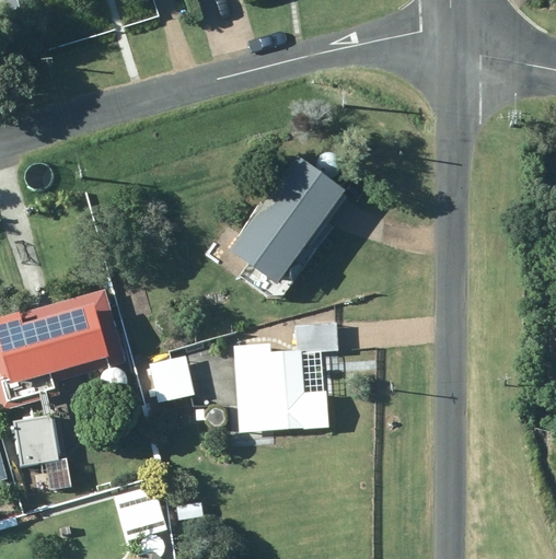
[(301,156),(233,251),(280,286),(349,191),(301,156)]
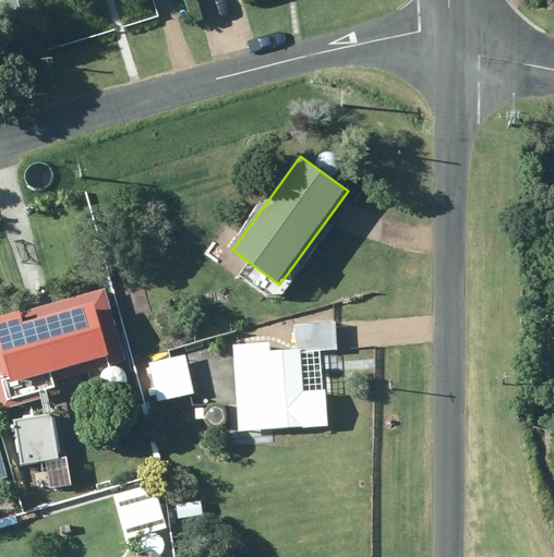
[(125,288),(133,315),(149,311),(142,283),(125,288)]
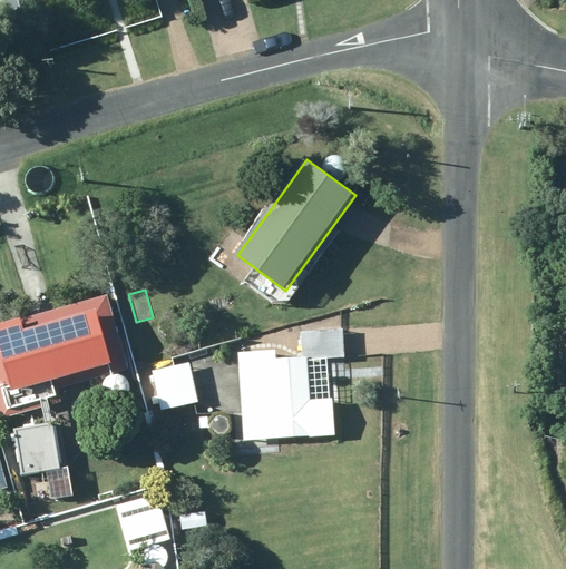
[(106,295),(0,324),(0,410),(2,419),(59,402),(55,389),(127,368),(106,295)]
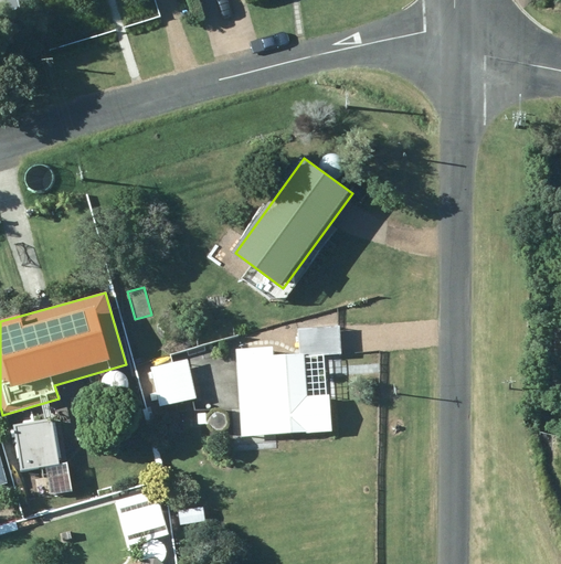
[(272,435),(331,431),(330,395),(306,396),(304,355),(342,353),(340,323),(298,327),(299,352),(272,353),(272,347),(235,349),(239,407),(270,406),(272,435)]
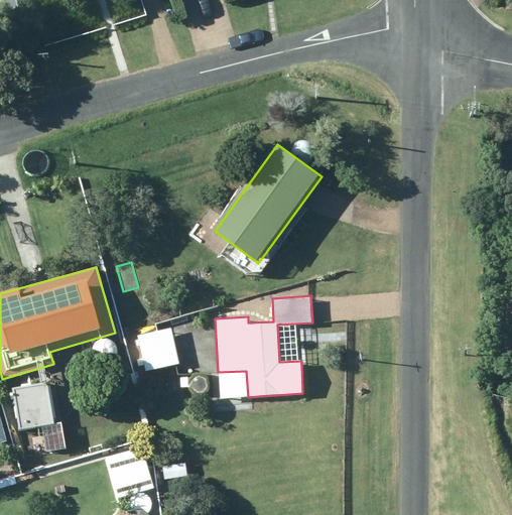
[(144,371),(178,363),(170,329),(136,337),(144,371)]
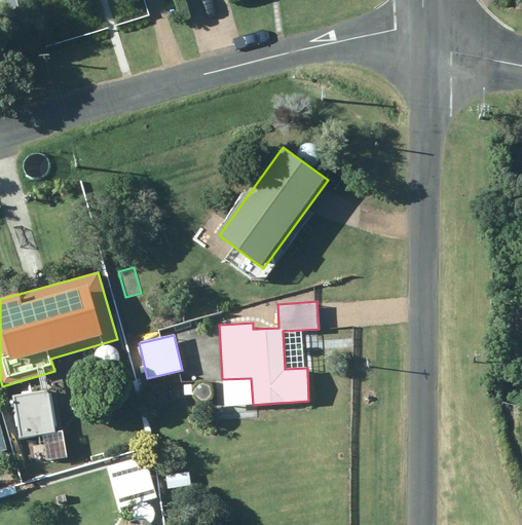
[(14,397),(20,438),(44,435),(45,442),(64,440),(62,427),(53,429),(49,392),(14,397)]
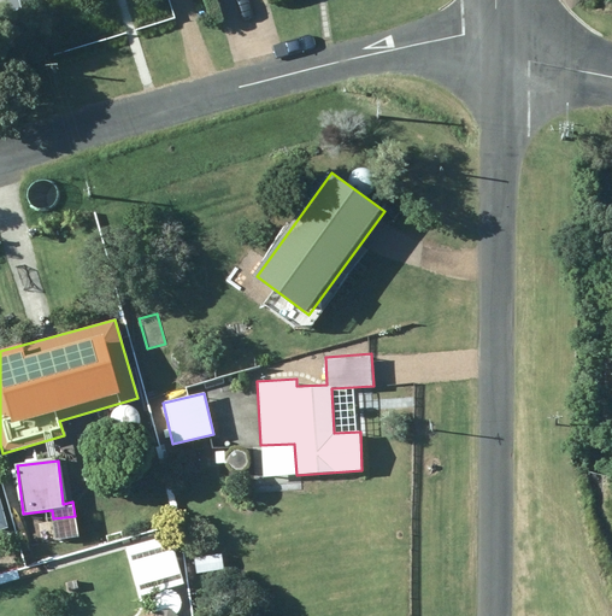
[(135,581),(180,570),(169,533),(125,544),(135,581)]
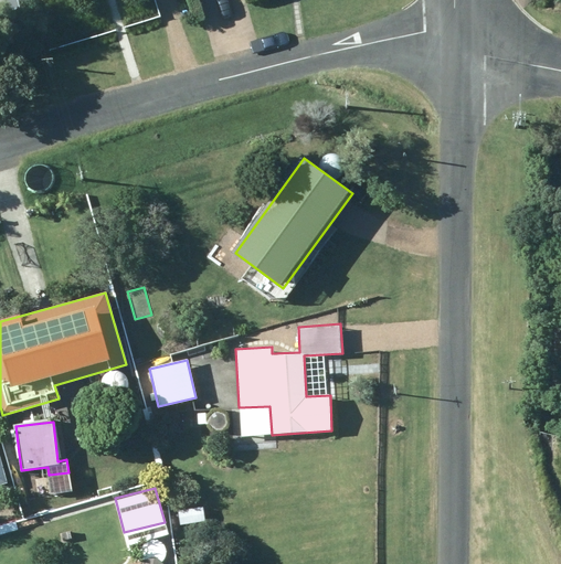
[(179,524),(204,521),(202,506),(177,509),(179,524)]
